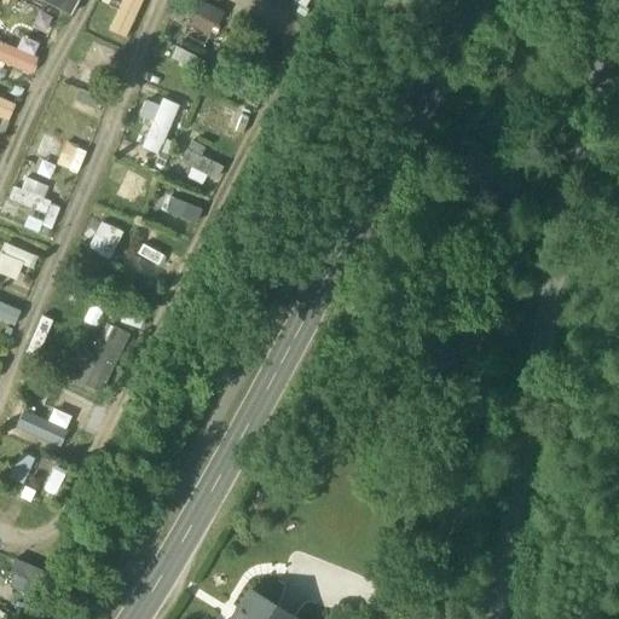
[(42,0),(74,11),(76,0),(42,0)]
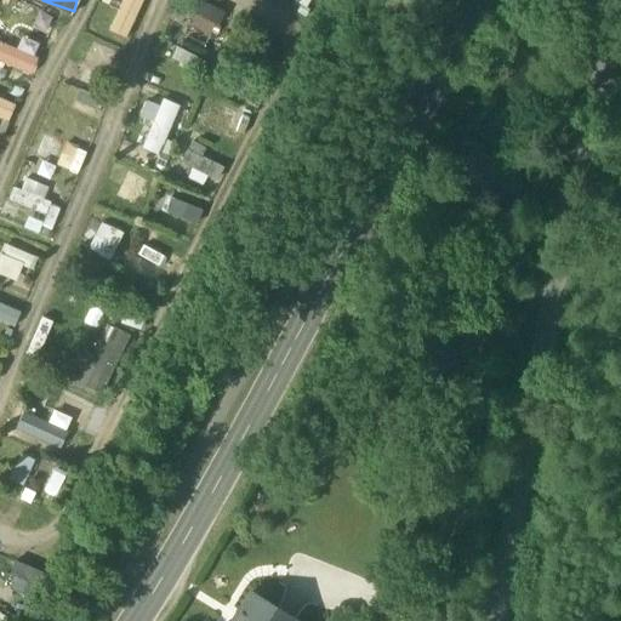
[(200,0),(192,26),(214,34),(223,9),(201,0),(200,0)]
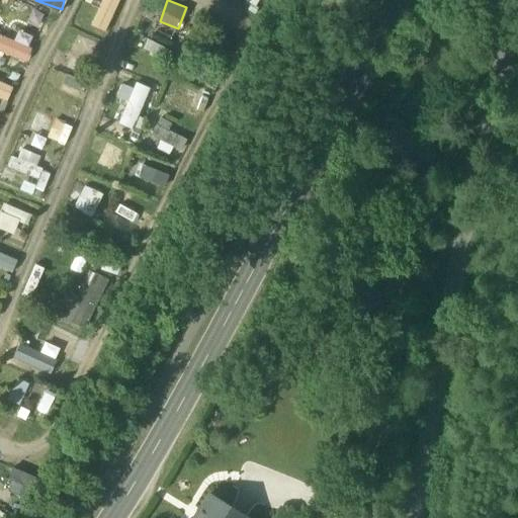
[(72,52),(90,57),(94,40),(77,35),(72,52)]
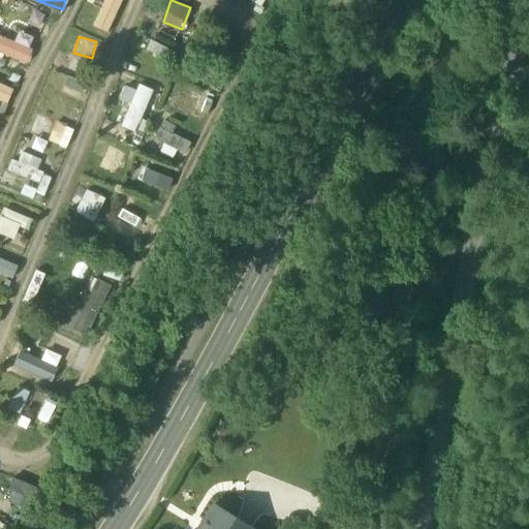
[(0,100),(6,103),(13,88),(0,82),(0,100)]
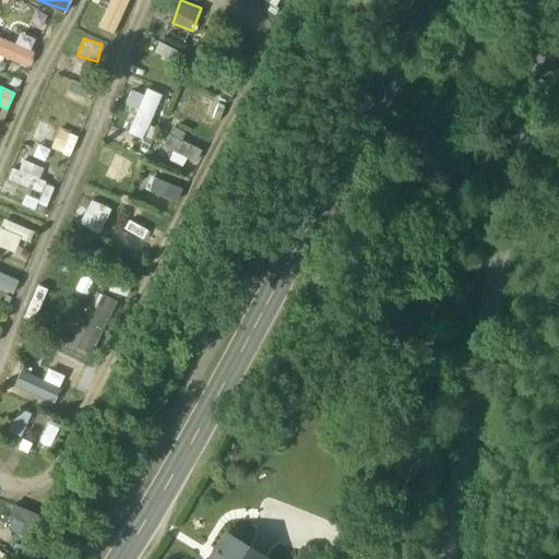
[(127,131),(142,138),(163,93),(146,86),(127,131)]
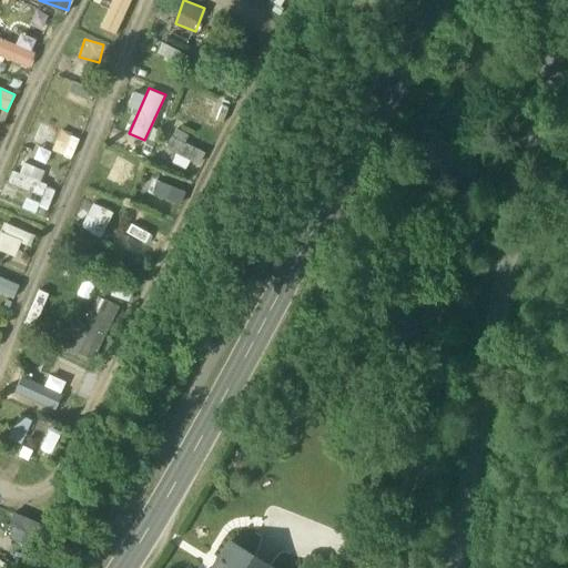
[(178,113),(219,130),(226,111),(185,93),(178,113)]
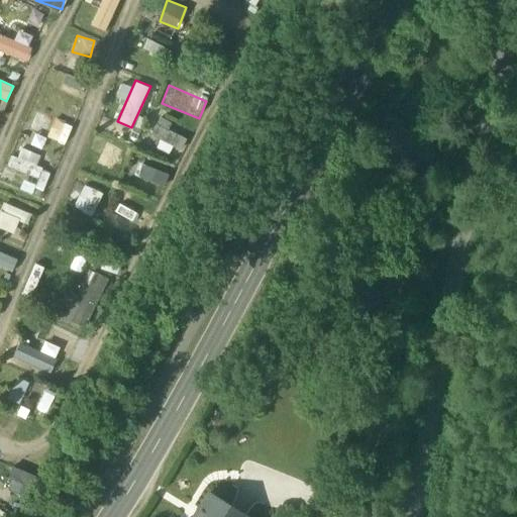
[(173,143),(183,147),(187,137),(168,128),(171,120),(157,114),(149,130),(161,136),(156,147),(168,153),(173,143)]
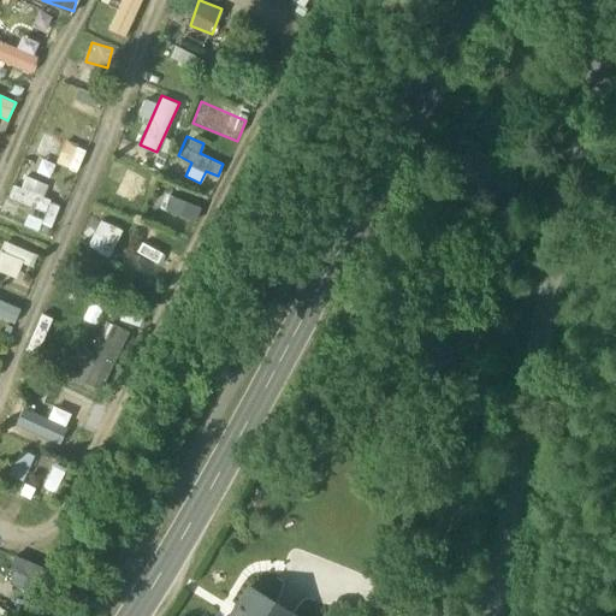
[(34,172),(49,178),(54,163),(39,158),(34,172)]
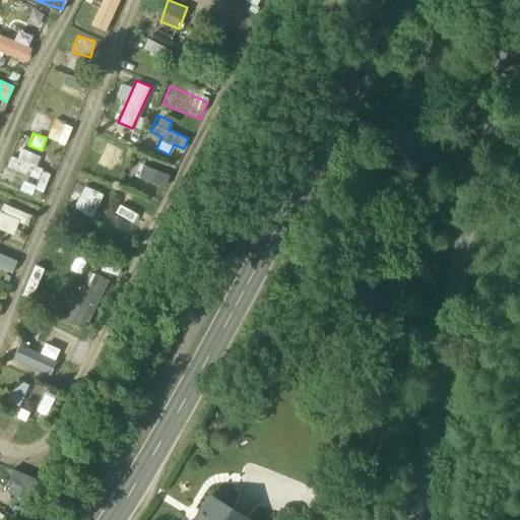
[(115,171),(122,151),(100,142),(91,161),(115,171)]
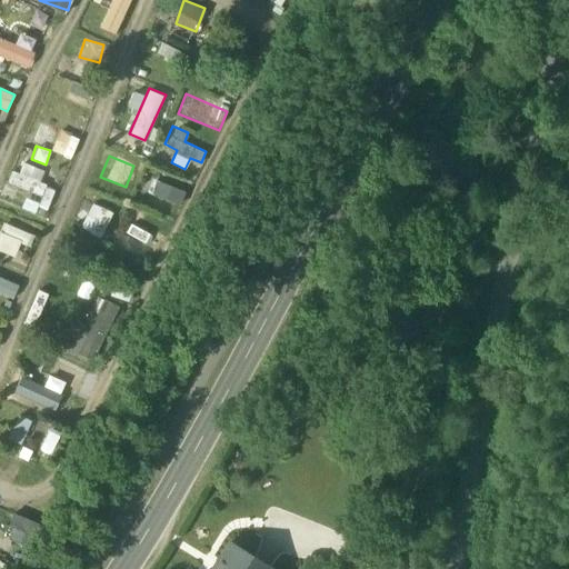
[(53,186),(41,185),(45,167),(16,162),(9,196),(50,202),(53,186)]
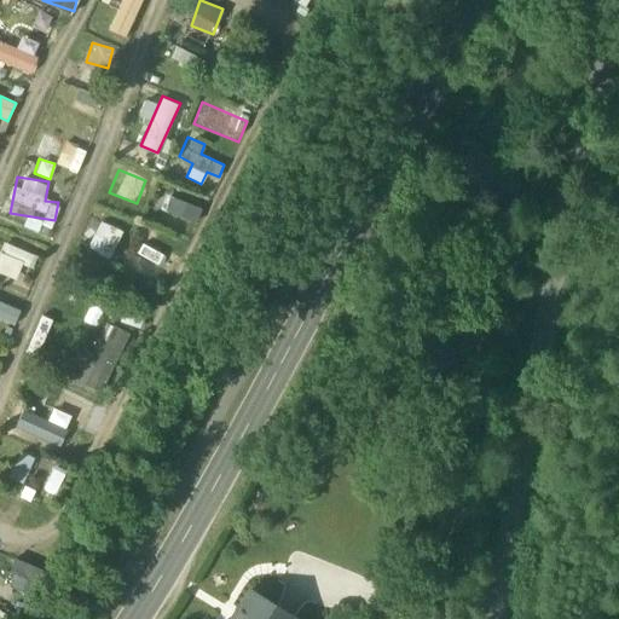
[(169,197),(166,213),(198,219),(202,203),(169,197)]
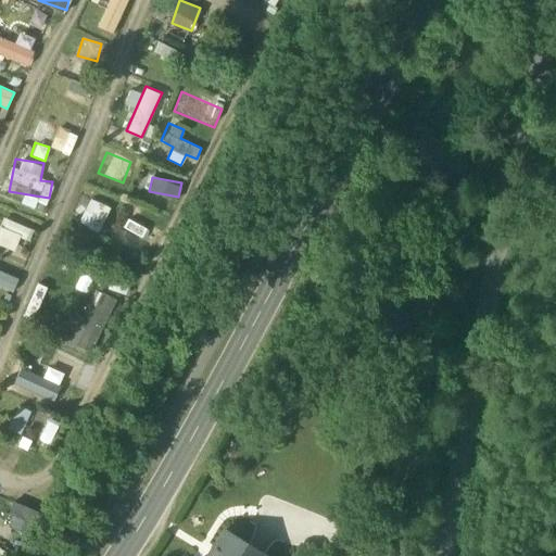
[(77,227),(99,235),(110,205),(89,198),(77,227)]
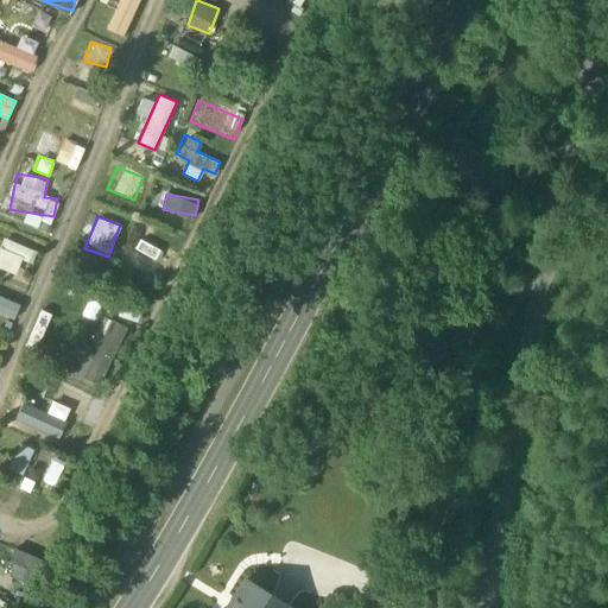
[(35,261),(37,247),(0,239),(0,268),(18,272),(20,259),(35,261)]
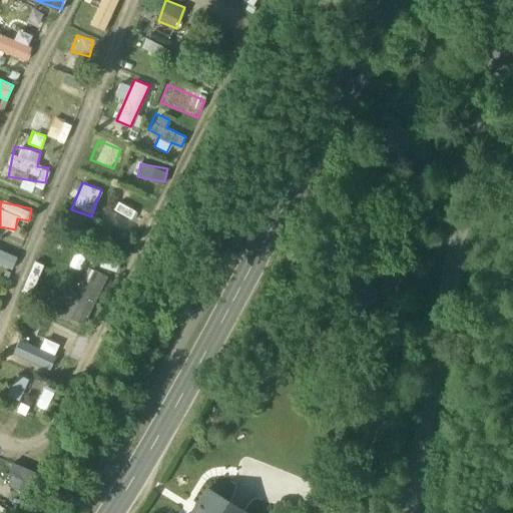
[(0,248),(0,264),(12,269),(18,257),(0,248)]
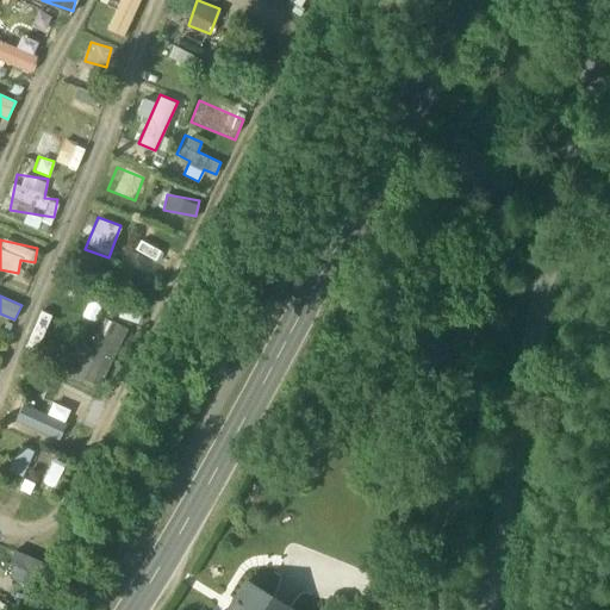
[(99,391),(128,327),(103,316),(74,380),(99,391)]
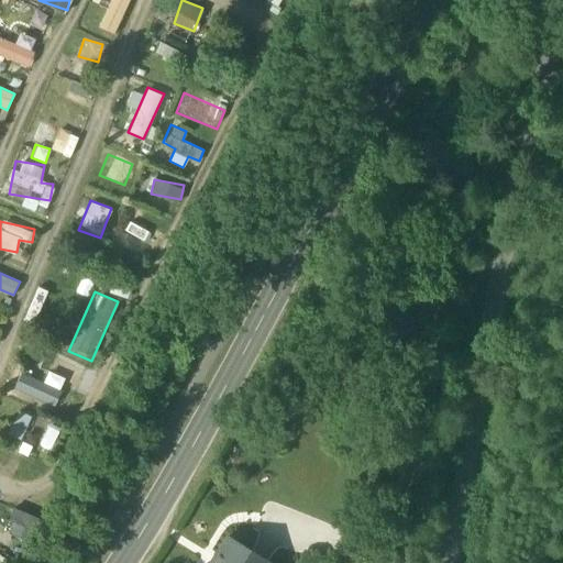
[(23,438),(30,415),(17,411),(11,434),(23,438)]
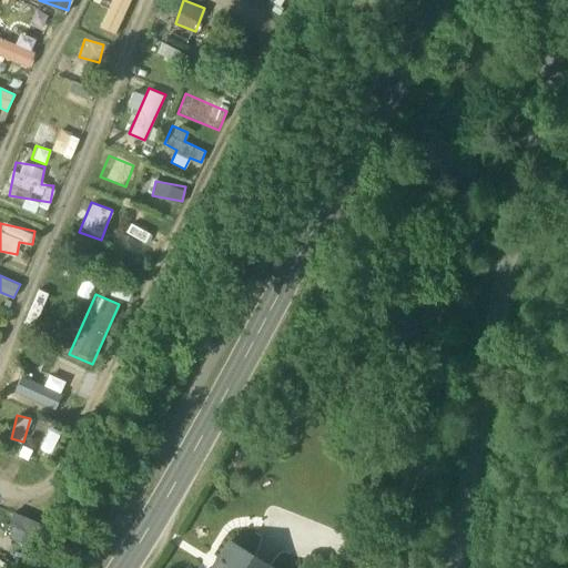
[(49,428),(40,446),(51,452),(60,433),(49,428)]
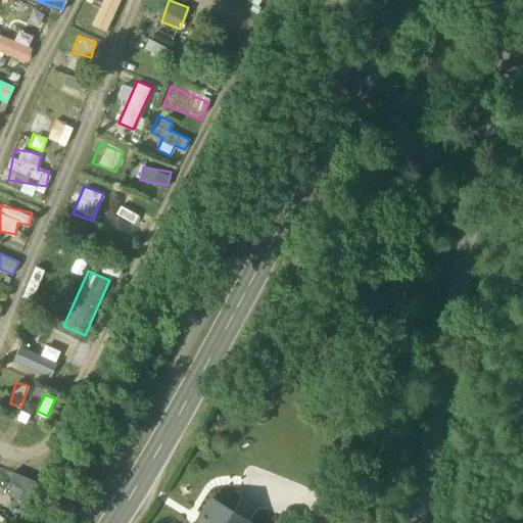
[(225,417),(216,430),(227,437),(235,423),(225,417)]
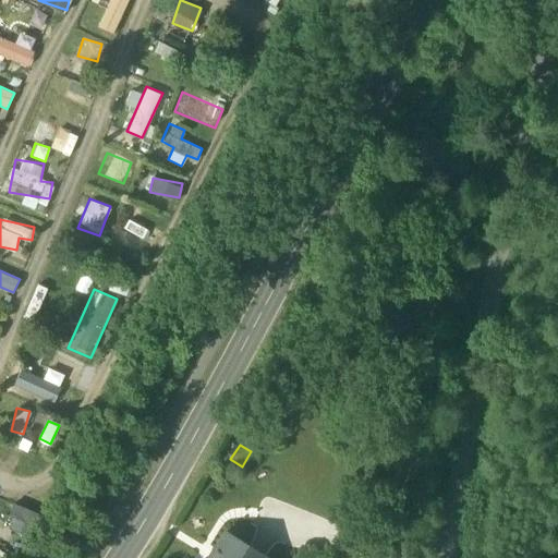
[(253,453),(251,451),(242,466),(244,468),(253,453)]
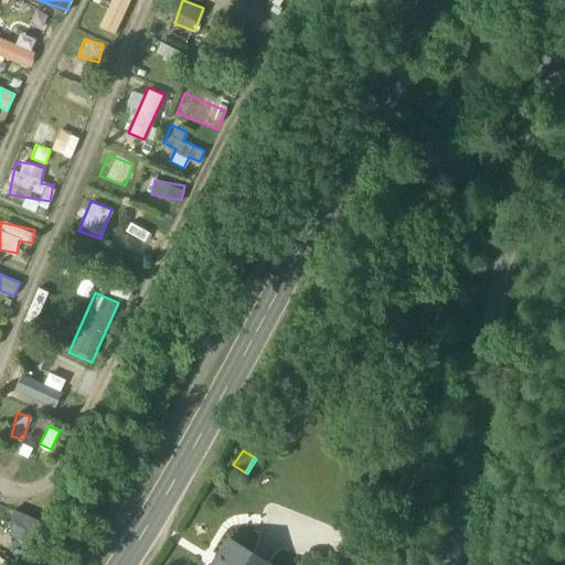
[(29,543),(40,520),(14,509),(4,532),(29,543)]
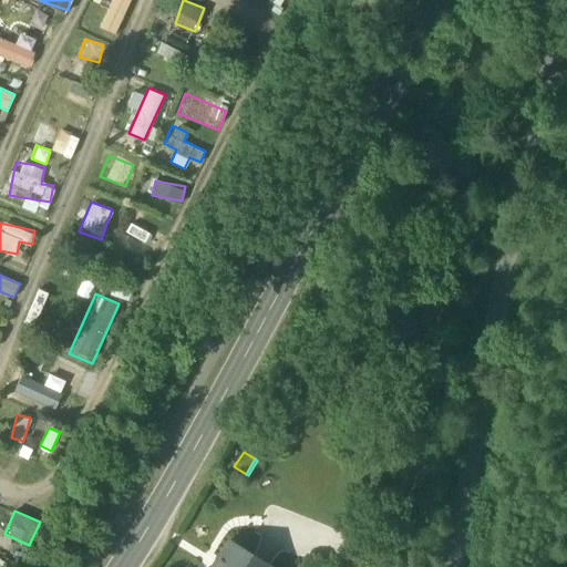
[(213,566),(266,566),(228,544),(213,566)]
